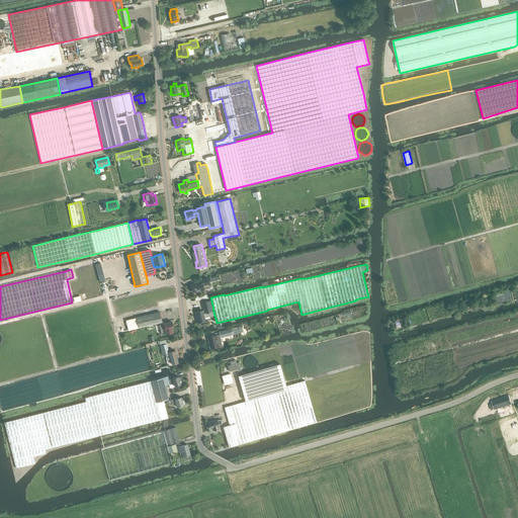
[(200,279),(201,282),(190,284),(192,292),(204,289),(203,285),(208,283),(207,278),(200,279)]
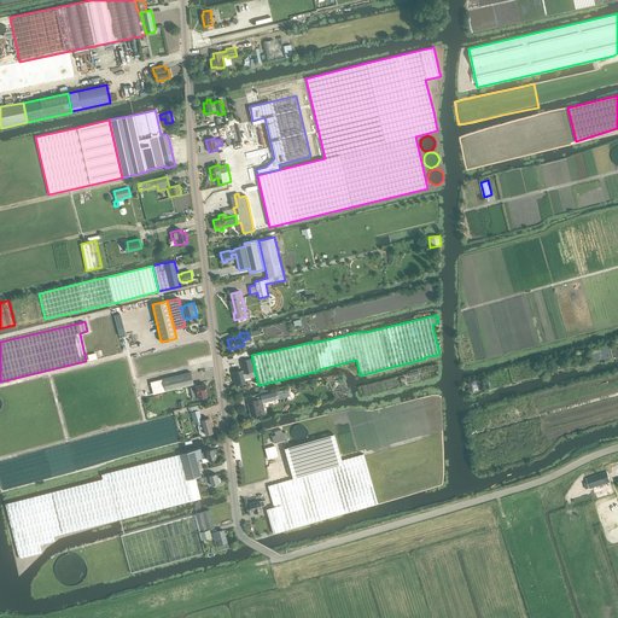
[(240,361),(243,371),(244,374),(255,372),(252,359),(240,361)]
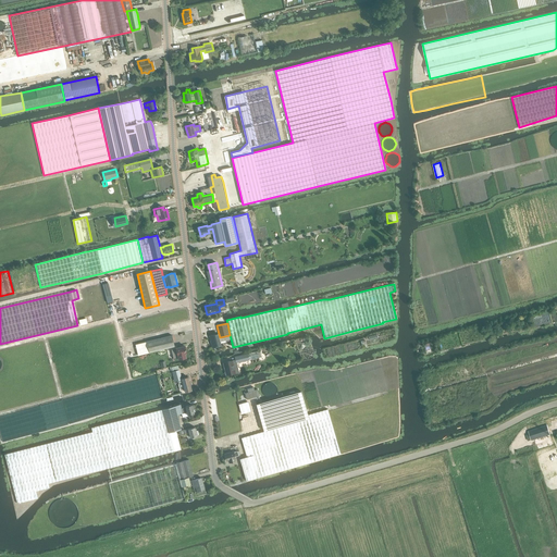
[(221,345),(220,342),(231,338),(230,335),(220,337),(219,334),(210,336),(212,347),(221,345)]
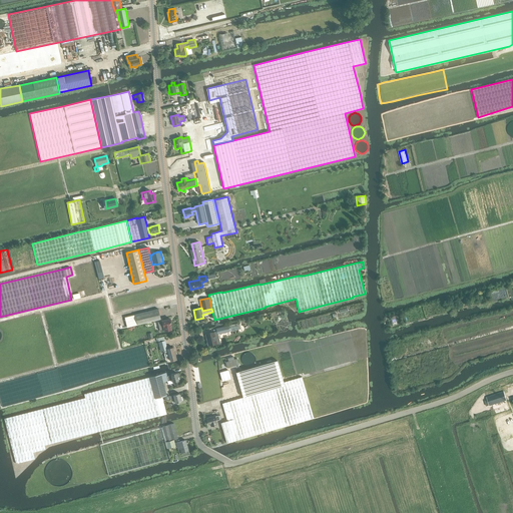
[(134,315),(137,325),(161,319),(158,309),(134,315)]
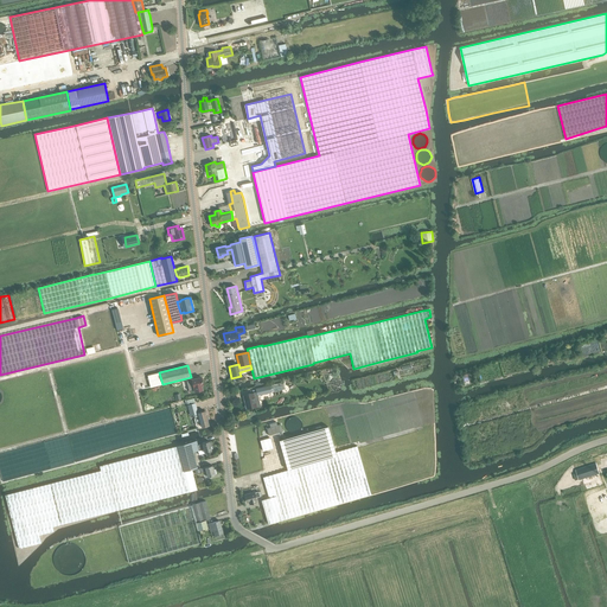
[(147,375),(151,388),(163,384),(159,372),(147,375)]
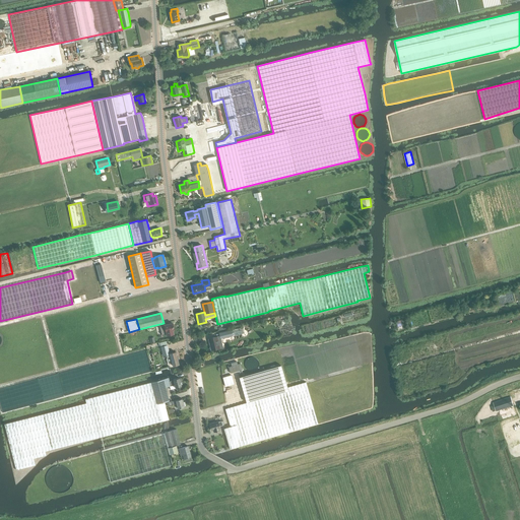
[(174,329),(173,323),(160,326),(163,335),(167,334),(167,335),(174,334),(173,330),(174,329)]
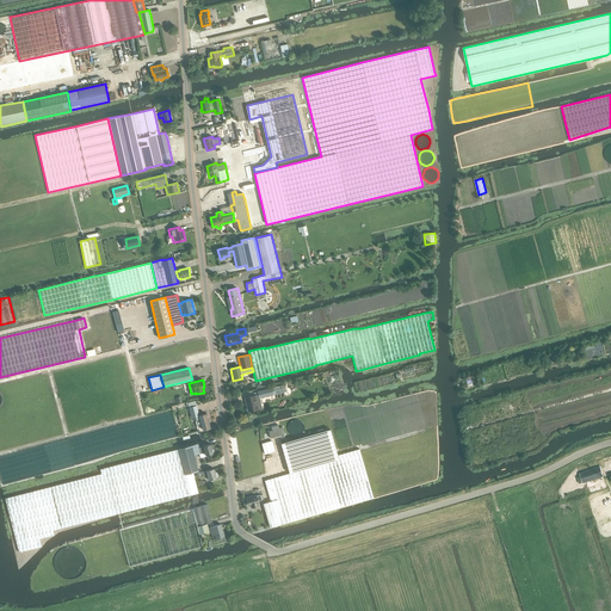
[(255,395),(245,397),(248,412),(259,409),(263,408),(260,400),(260,399),(273,395),(272,387),(257,390),(258,395),(255,395)]
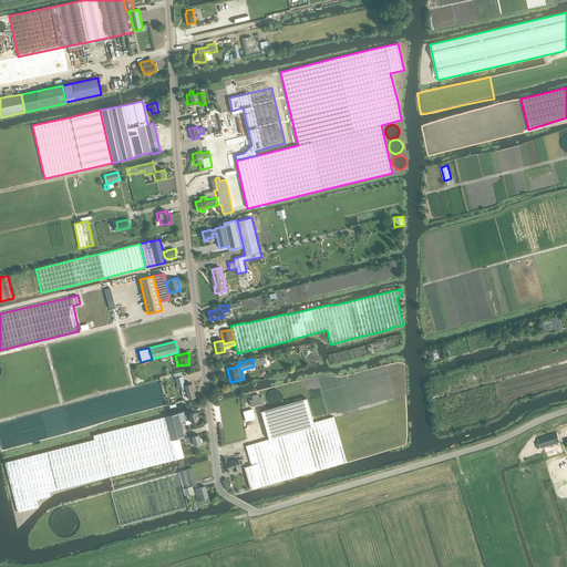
[(192,383),(185,385),(182,372),(175,373),(176,378),(175,378),(177,389),(181,388),(182,391),(183,395),(187,394),(188,399),(195,397),(192,383)]
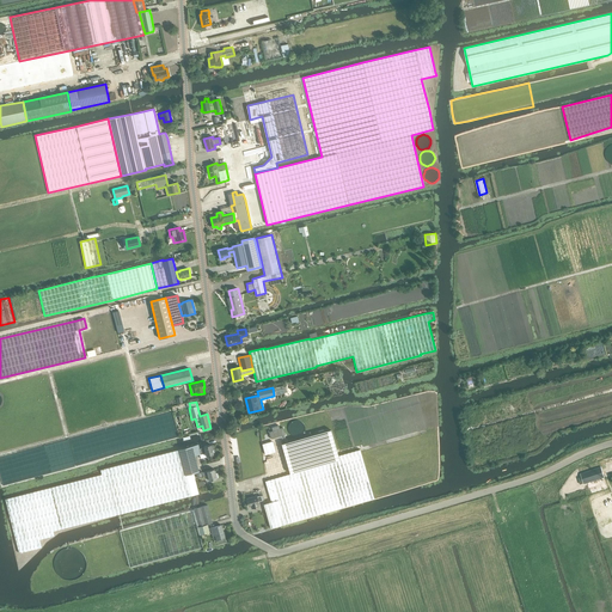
[(297,418),(294,420),(292,421),(289,422),(288,424),(288,427),(288,429),(289,432),(291,434),(293,435),(295,436),(298,436),(300,436),(303,435),(304,433),(305,430),(305,428),(305,426),(305,423),(303,422),(301,420),(299,420),(297,418)]
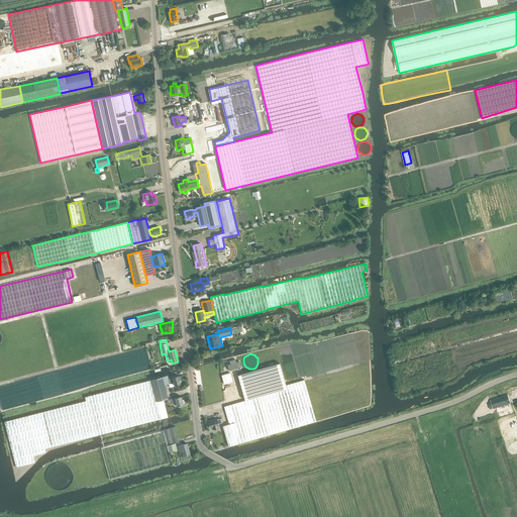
[(228,365),(225,366),(227,372),(239,368),(237,363),(234,363),(233,359),(228,362),(228,365)]
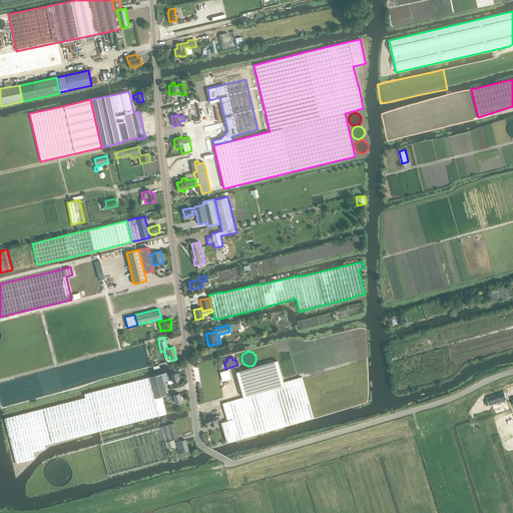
[(284,384),(277,359),(235,371),(242,396),(284,384)]
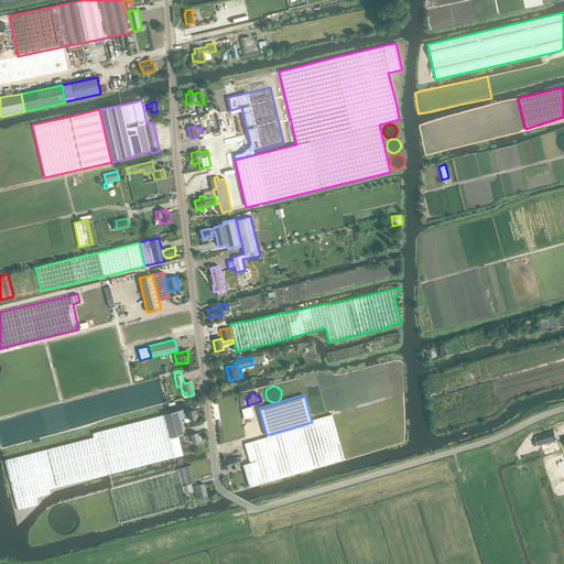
[(248,408),(241,410),(245,419),(253,416),(251,407),(248,408)]
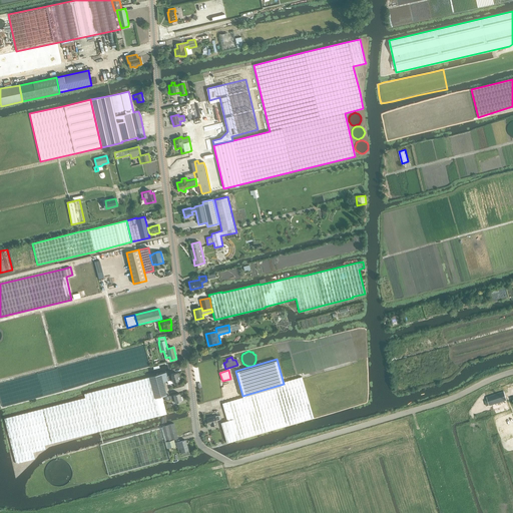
[(166,395),(163,382),(172,380),(172,383),(179,381),(177,373),(170,375),(167,376),(166,373),(149,377),(159,416),(166,414),(162,397),(166,395)]
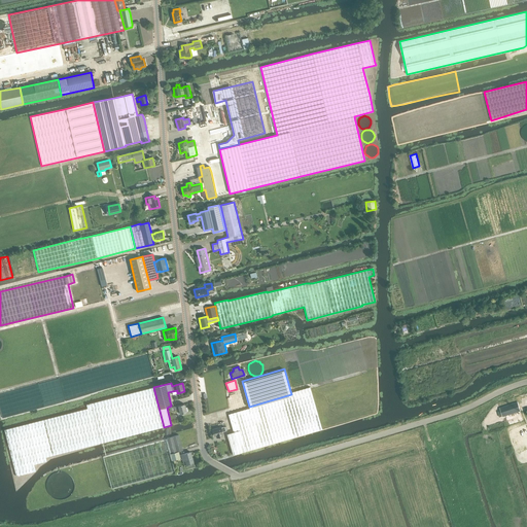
[(135,434),(164,427),(153,387),(125,394),(96,401),(96,402),(86,403),(88,409),(4,429),(16,477),(35,471),(34,464),(46,461),(45,457),(135,434)]
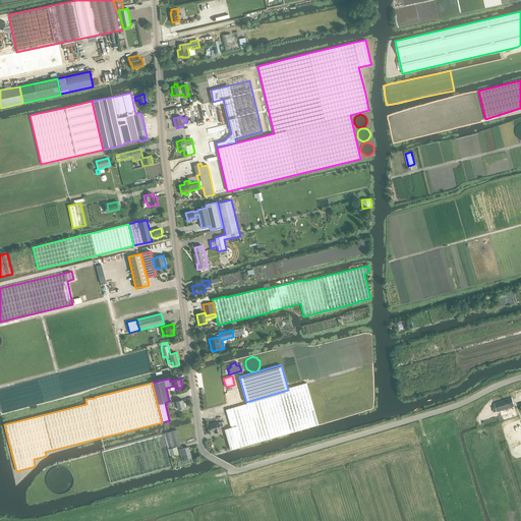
[(288,387),(289,391),(226,409),(231,427),(224,429),(230,450),(316,424),(311,409),(305,387),(303,383),(288,387)]
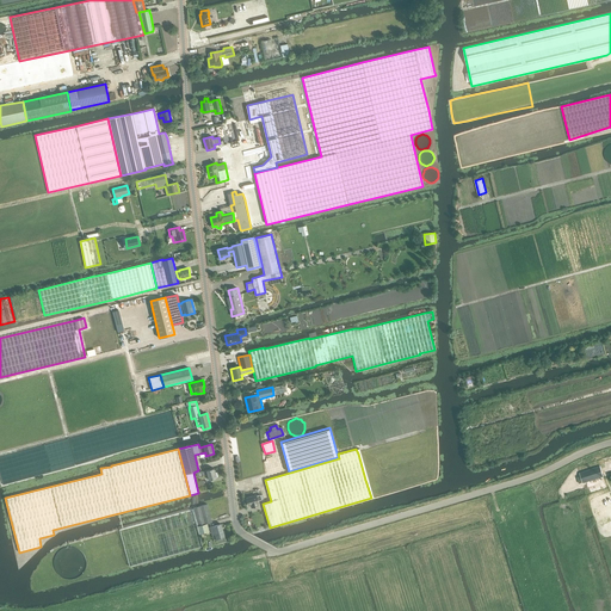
[(586,482),(603,476),(599,466),(580,473),(582,483),(586,482)]
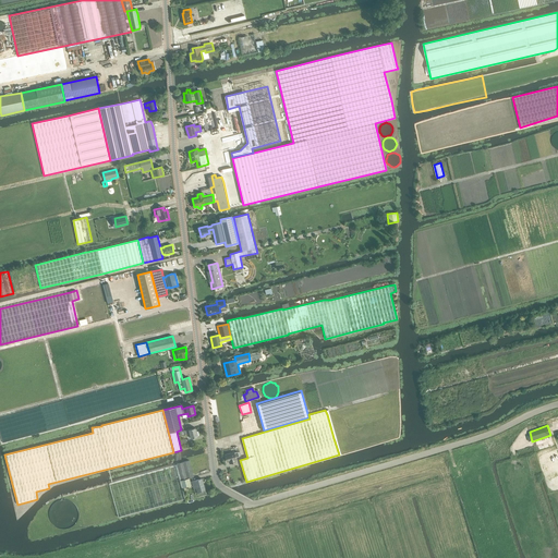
[(197,436),(195,427),(187,429),(184,431),(179,432),(180,436),(185,435),(189,434),(190,438),(197,436)]
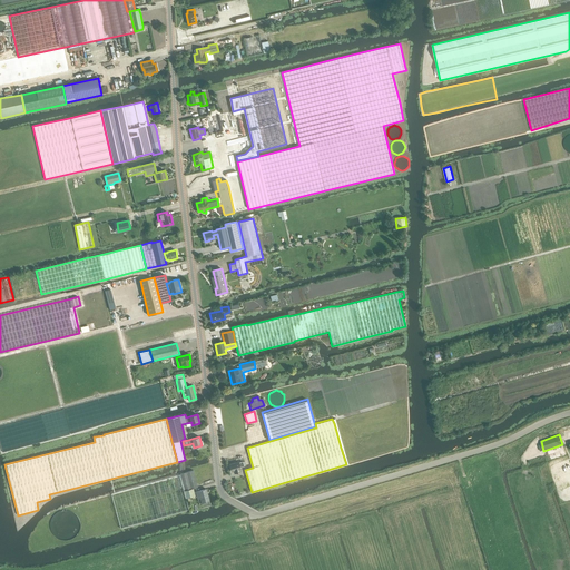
[(238,462),(229,464),(229,465),(229,469),(231,469),(232,471),(234,471),(234,473),(241,471),(241,469),(241,468),(244,467),(243,462),(239,463),(238,462)]
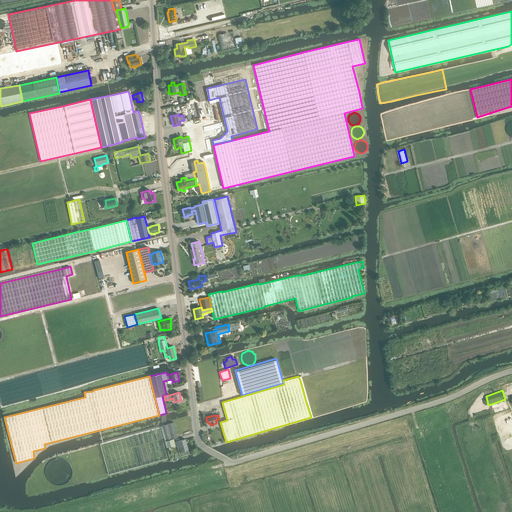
[(150,429),(101,443),(110,474),(159,461),(150,429)]
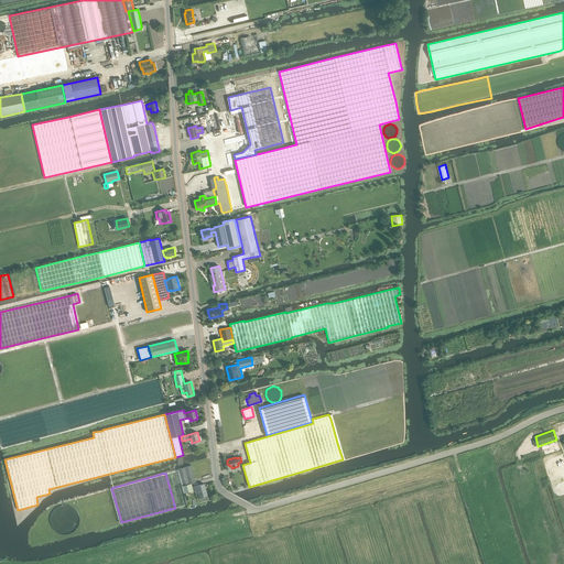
[(192,484),(182,486),(184,494),(193,490),(192,484)]
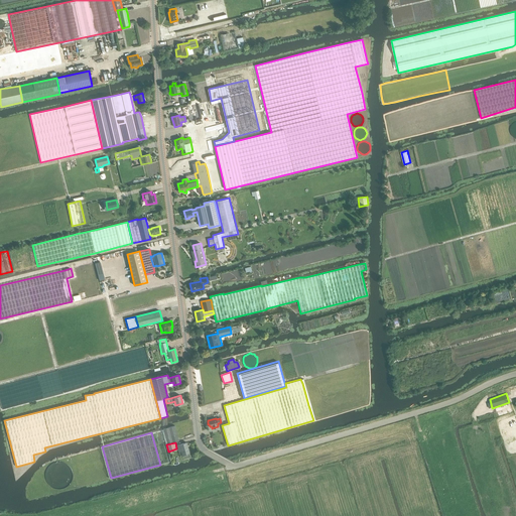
[(189,454),(186,442),(177,445),(179,453),(181,452),(182,456),(183,457),(190,456),(189,454)]
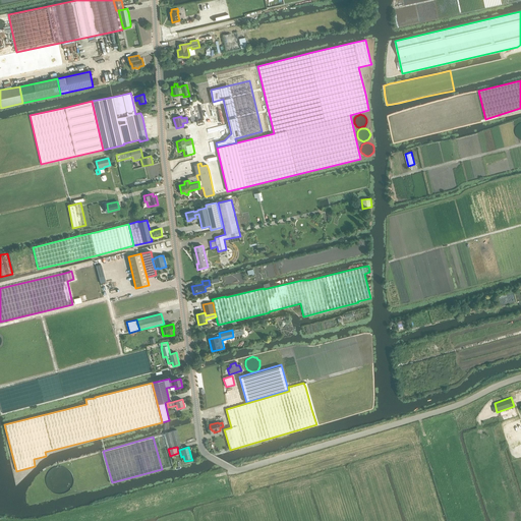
[(73,481),(73,479),(73,476),(72,474),(71,472),(69,470),(68,468),(65,467),(63,466),(61,465),(58,465),(56,466),(53,467),(51,468),(49,470),(48,472),(47,474),(46,477),(46,479),(46,482),(47,484),(48,486),(49,488),(51,490),(53,491),(56,493),(58,494),(61,494),(63,493),(66,491),(68,490),(70,488),(71,486),(72,484),(73,481)]
